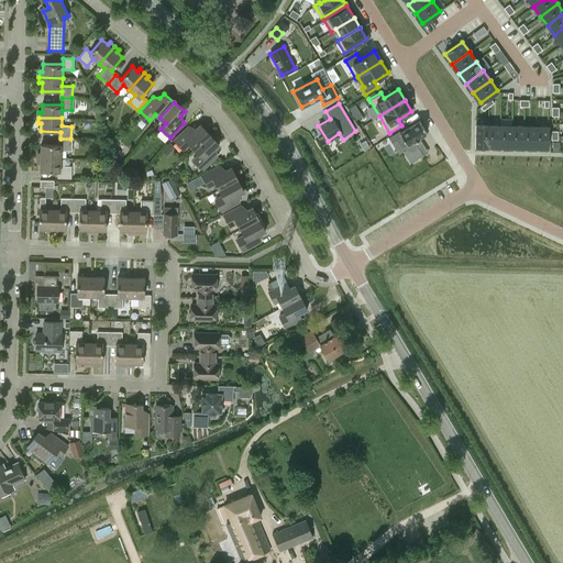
[(388,138),(392,142),(396,140),(401,147),(404,146),(406,150),(404,151),(410,163),(423,155),(416,143),(415,143),(414,142),(420,138),(420,136),(427,132),(419,120),(400,132),(399,131),(388,138)]
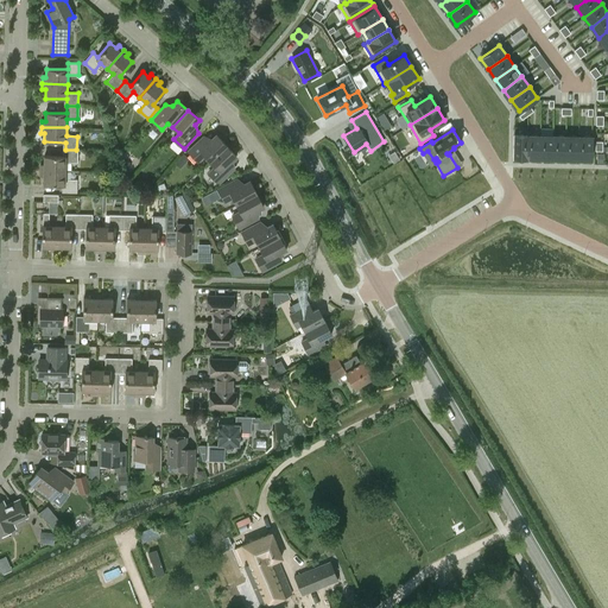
[(204,156),(209,160),(226,145),(215,134),(211,139),(203,137),(188,151),(198,162),(204,156)]
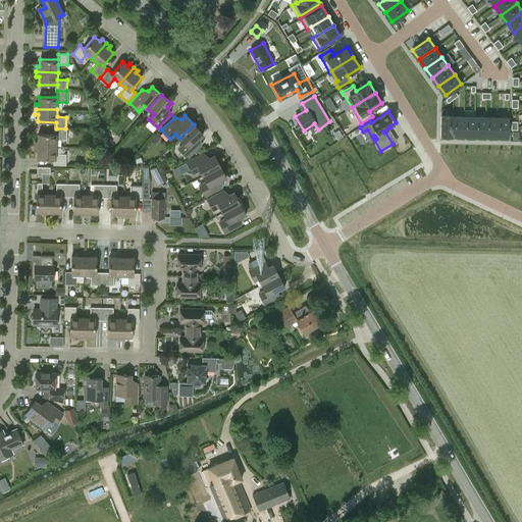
[(441,115),(440,136),(452,136),(453,116),(441,115)]
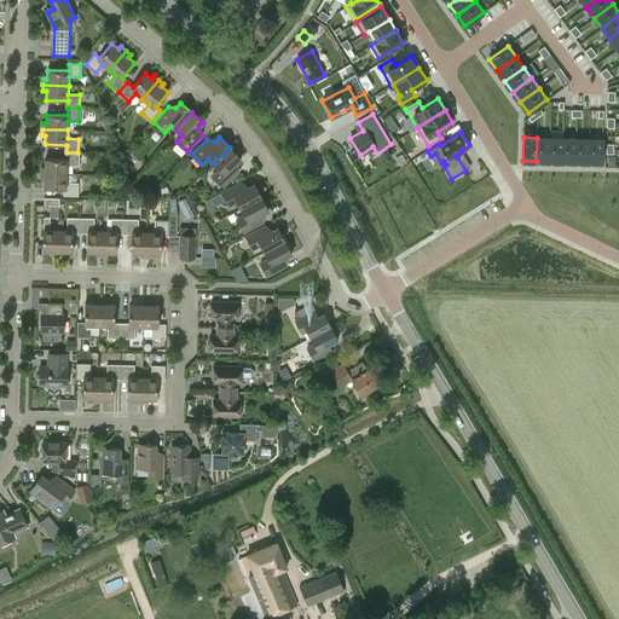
[(536,161),(549,161),(550,138),(537,138),(536,161)]
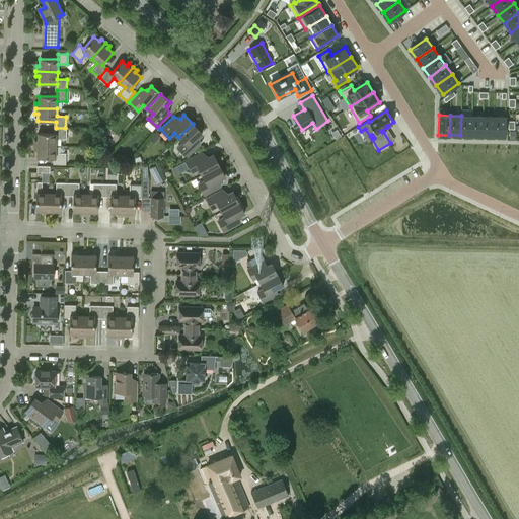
[(460,135),(471,135),(471,116),(461,116),(460,135)]
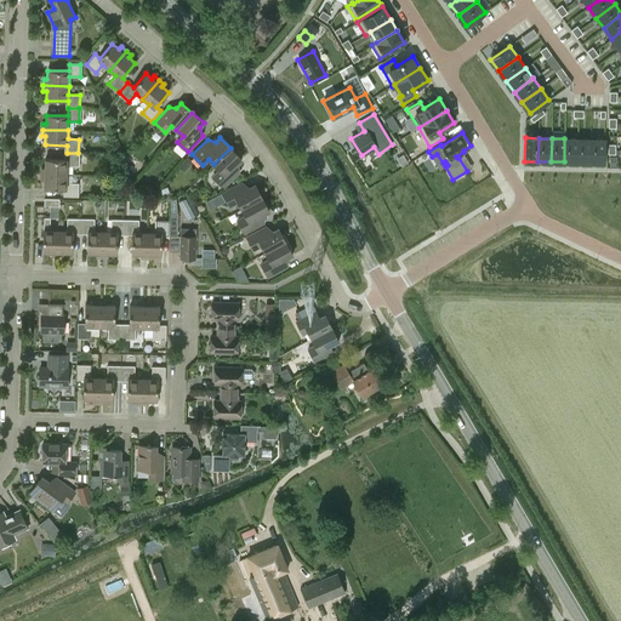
[(577,138),(564,138),(564,161),(577,163),(577,138)]
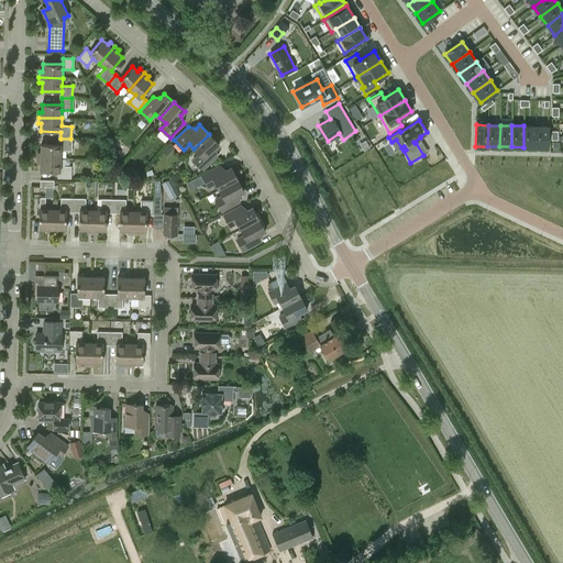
[(523,147),(534,147),(536,127),(523,125),(523,147)]
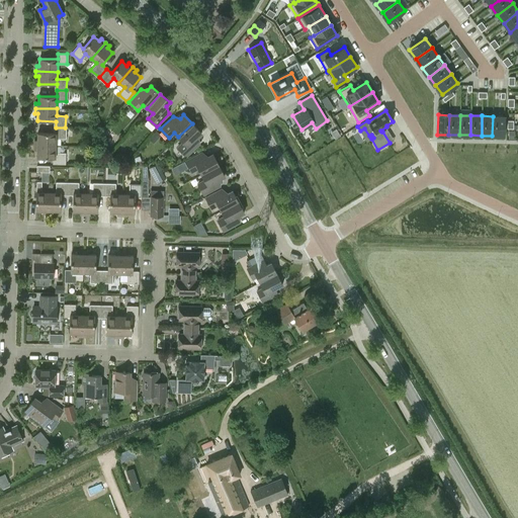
[(504,136),(504,116),(493,116),(492,136),(504,136)]
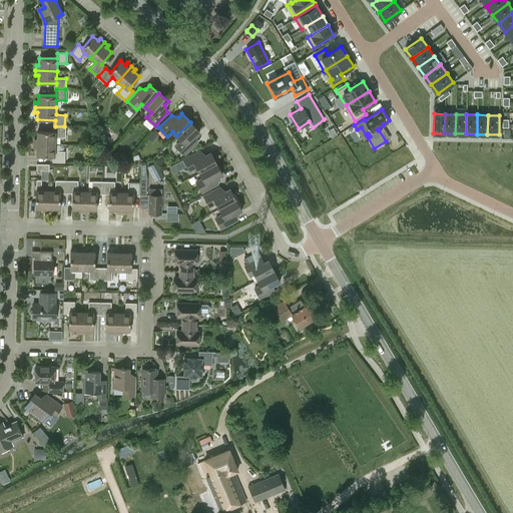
[(190,122),(176,135),(181,140),(175,146),(184,155),(197,143),(196,136),(199,132),(190,122)]
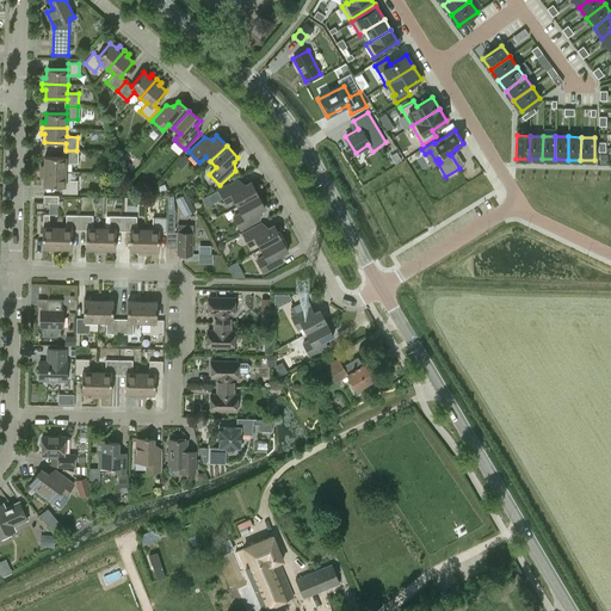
[(41,165),(41,171),(66,172),(66,162),(76,164),(76,150),(66,150),(66,158),(44,156),(44,165),(41,165)]
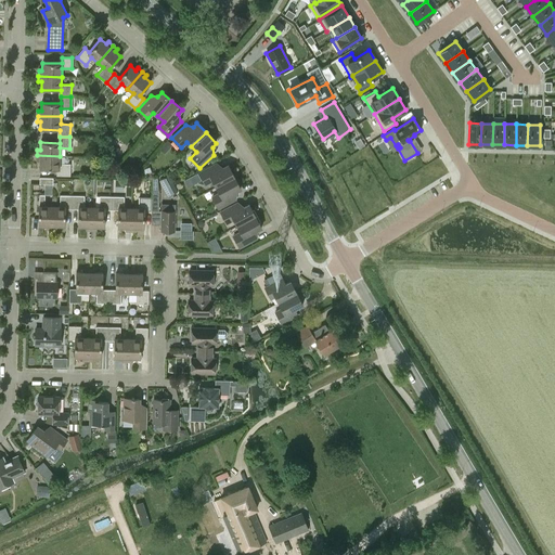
[(364,145),(360,139),(355,142),(359,149),(364,145)]
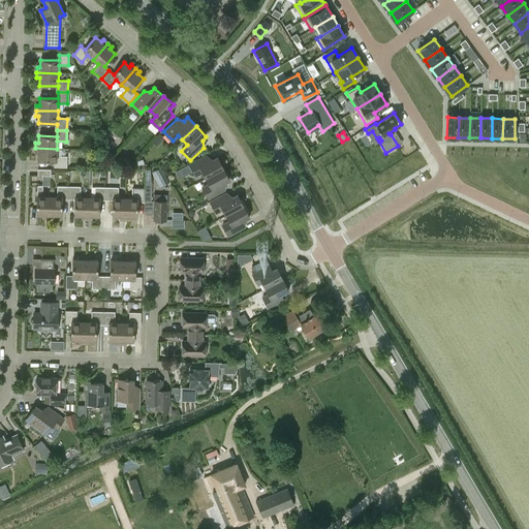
[(38,154),(37,161),(56,161),(56,166),(66,167),(66,156),(57,156),(57,149),(35,148),(34,153),(38,154)]
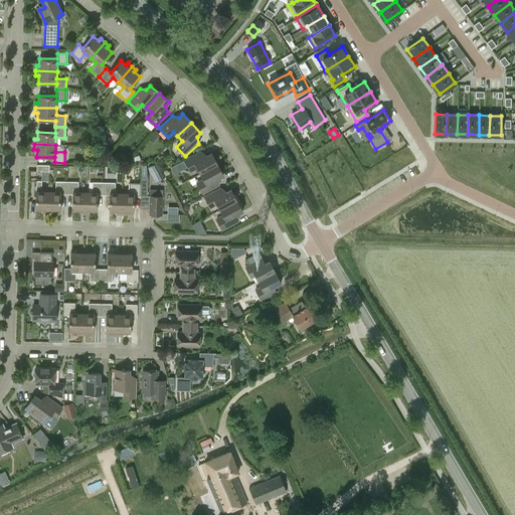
[(197,168),(200,173),(217,164),(211,153),(206,156),(200,152),(185,160),(190,171),(197,168)]
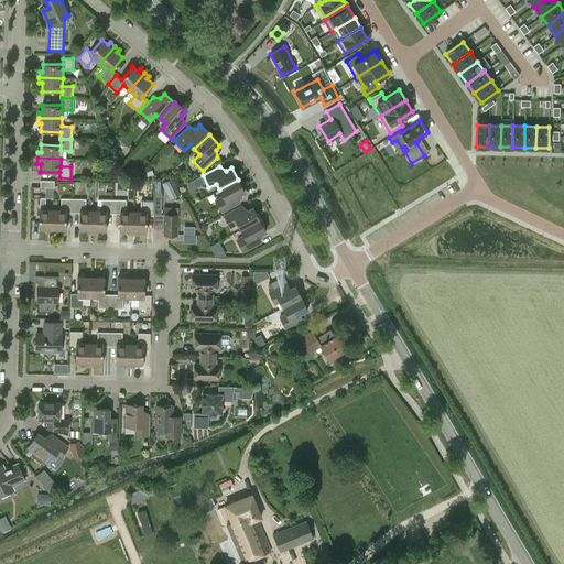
[(181,195),(175,184),(172,185),(169,180),(162,184),(171,199),(181,195)]
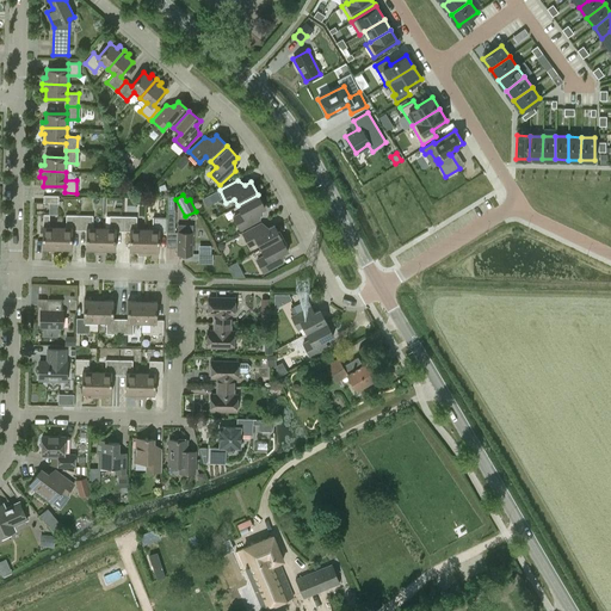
[(258,195),(238,205),(241,213),(234,216),(240,230),(259,220),(259,211),(265,209),(258,195)]
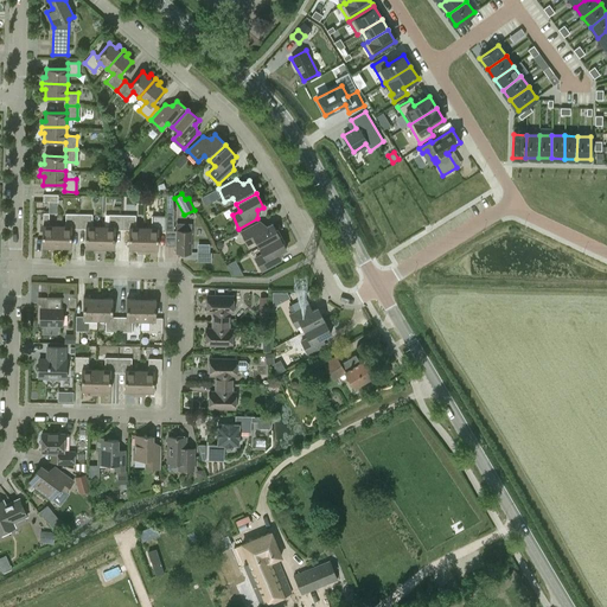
[(42,225),(42,247),(50,247),(50,251),(56,251),(57,228),(57,225),(49,225),(49,213),(43,213),(43,225),(42,225)]
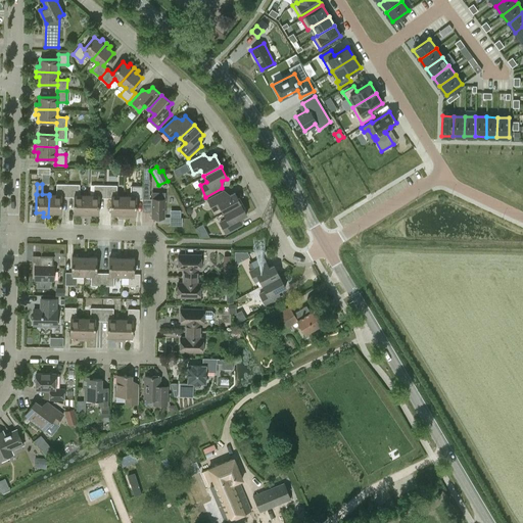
[(56,194),(49,194),(48,217),(53,217),(53,214),(61,214),(61,197),(67,197),(67,185),(56,184),(56,194)]
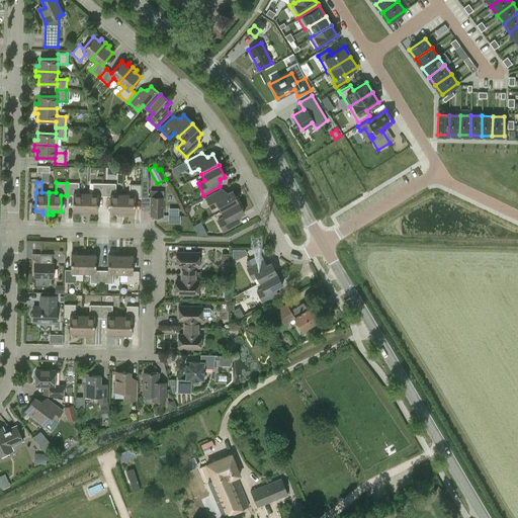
[(79,183),(67,183),(67,195),(73,195),(72,211),(80,211),(80,216),(85,216),(85,193),(79,193),(79,183)]
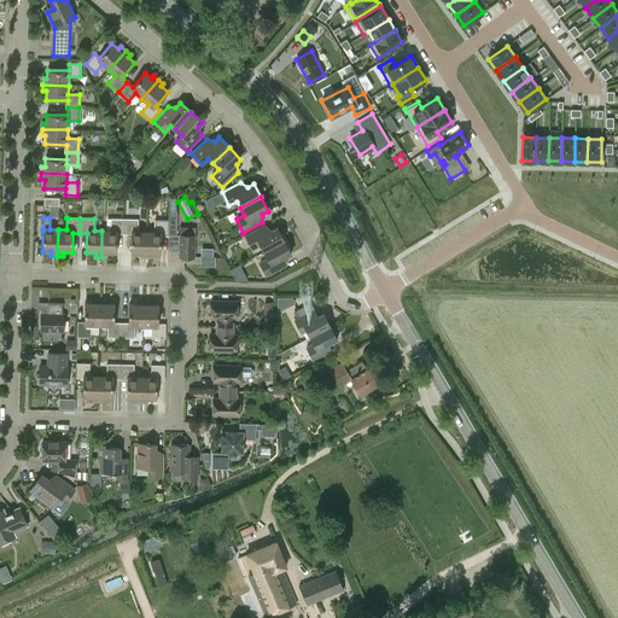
[(110,231),(101,231),(101,257),(108,257),(108,252),(117,254),(117,234),(124,234),(124,219),(111,219),(110,231)]
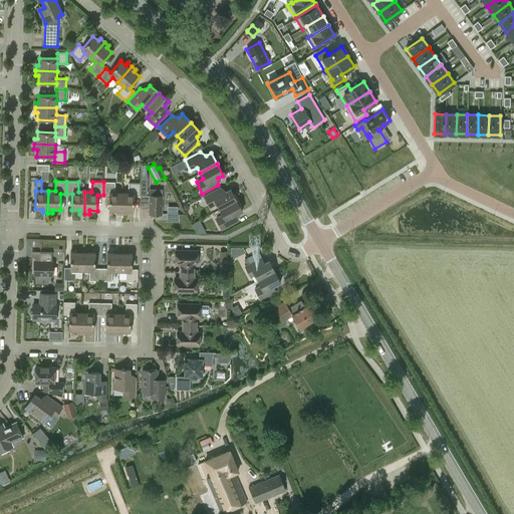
[(115,183),(103,182),(103,195),(108,195),(108,211),(116,211),(115,215),(120,215),(121,193),(114,193),(115,183)]
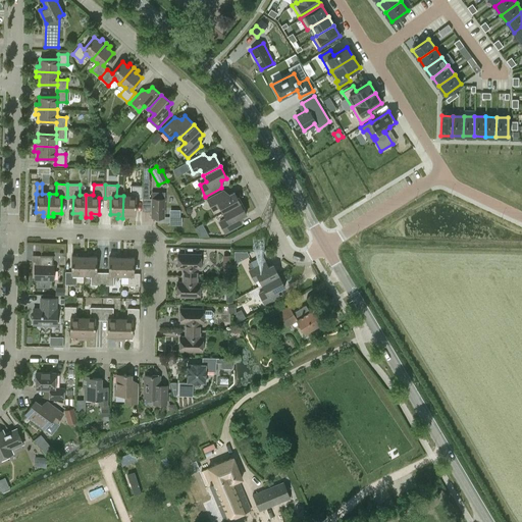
[(123,196),(122,218),(127,218),(128,214),(136,214),(137,199),(142,199),(142,186),(131,186),(131,196),(123,196)]
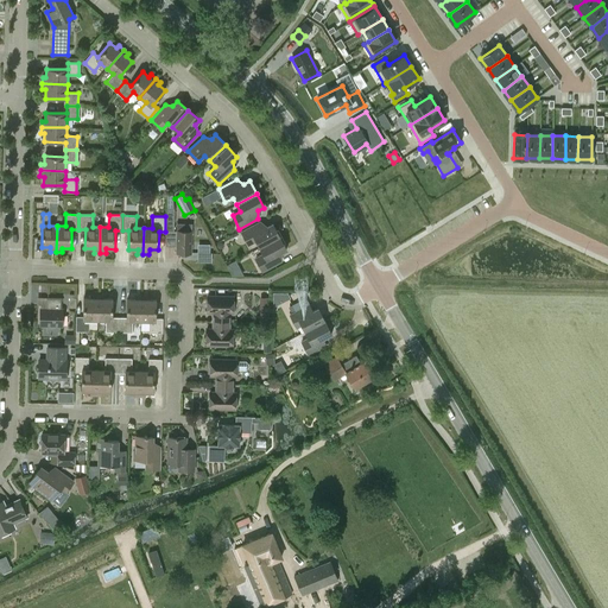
[(257,241),(260,247),(279,236),(272,223),(267,227),(260,222),(241,232),(248,245),(257,241)]
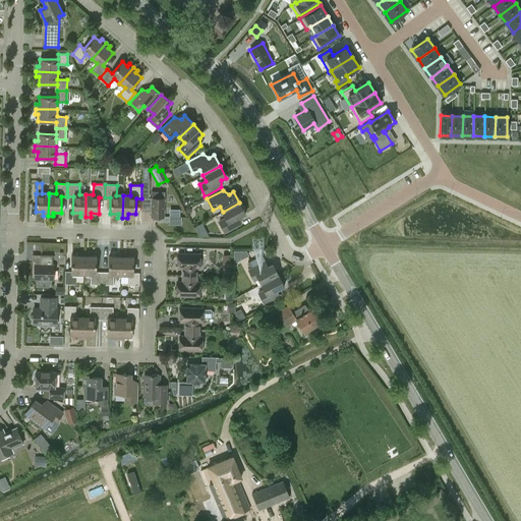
[(151,211),(151,217),(164,217),(164,198),(164,191),(152,191),(152,198),(151,211)]
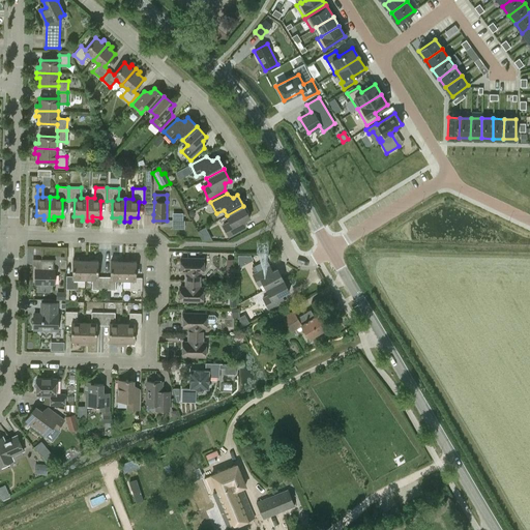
[(243,206),(227,215),(230,222),(223,226),(229,236),(244,228),(245,221),(249,218),(243,206)]
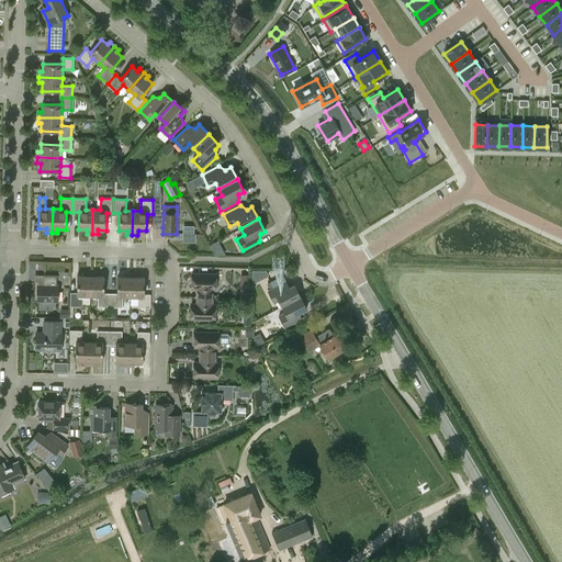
[(82,295),(90,296),(90,271),(85,271),(85,276),(77,276),(76,292),(70,292),(69,306),(82,307),(82,295)]
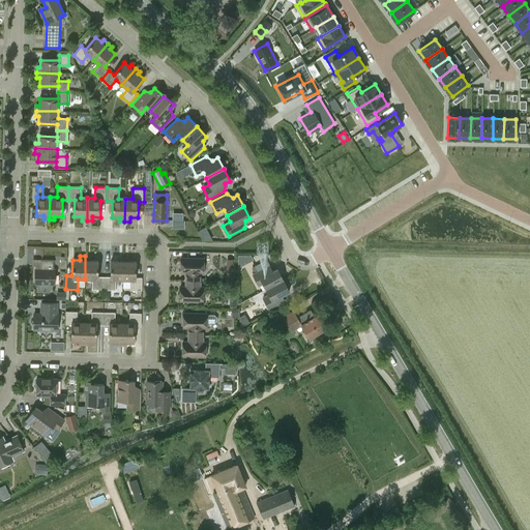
[(92,290),(104,290),(104,276),(98,276),(98,260),(91,260),(91,256),(85,256),(85,280),(92,280),(92,290)]
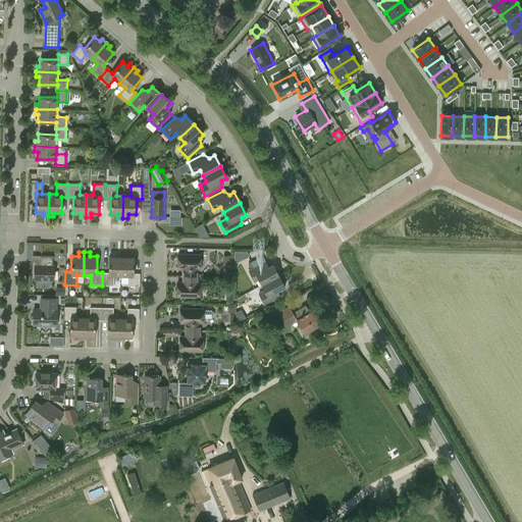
[(108,272),(102,272),(102,285),(113,285),(114,275),(121,275),(121,253),(116,253),(115,257),(108,257),(108,272)]
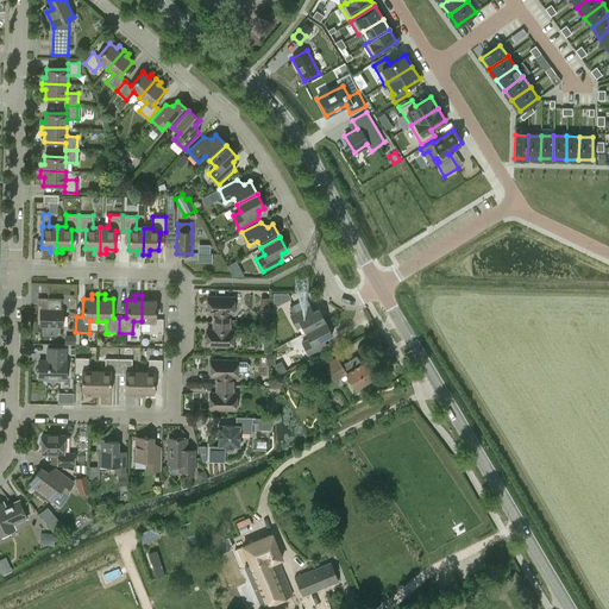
[(149,295),(142,295),(142,321),(149,321),(149,334),(163,334),(163,319),(156,319),(156,300),(148,300),(149,295)]
